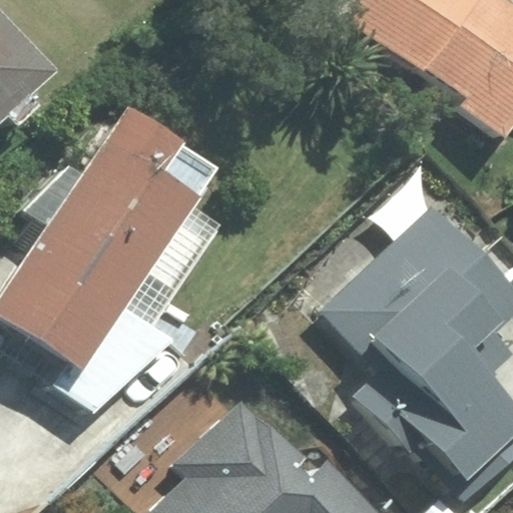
[(512,116),(512,6),(503,0),(358,0),(374,11),(364,25),(467,97),(462,104),(502,132),(512,116)]
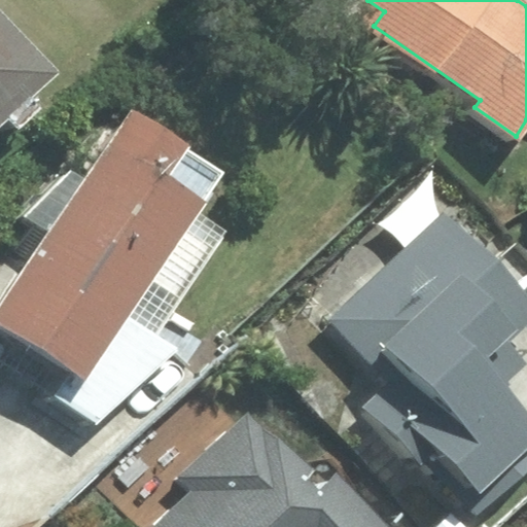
[(0,127),(9,119),(20,130),(42,108),(32,97),(57,73),(0,12),(0,127)]
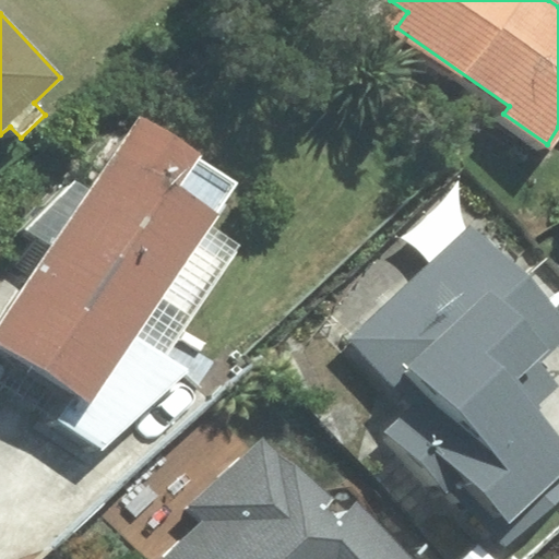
[(139,336),(240,182),(139,116),(0,324),(0,341),(79,393),(60,421),(104,451),(190,370),(139,336)]
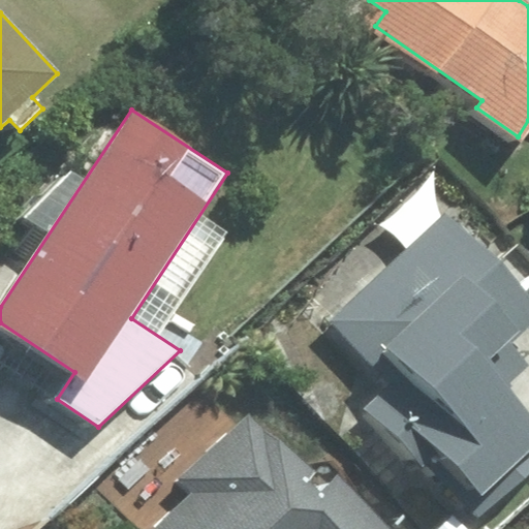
[(528,298),(444,213),(335,321),(397,384),(373,408),(480,517),(528,469),(528,414),(501,386),(527,361),(510,344),(528,325),(528,298)]
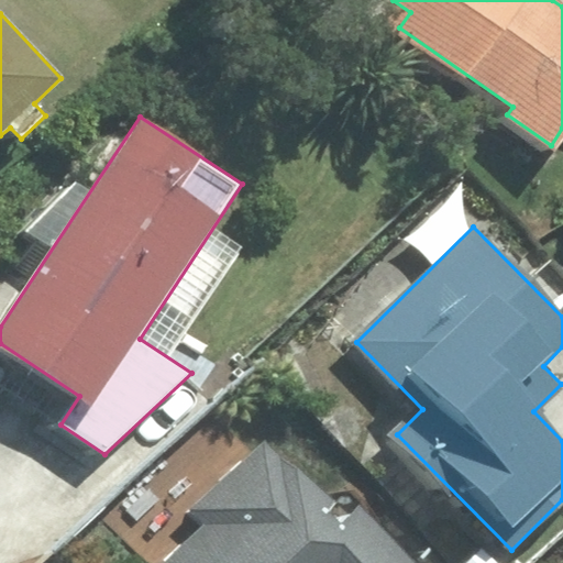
[(352,519),(266,435),(192,510),(207,525),(169,562),(411,562),(360,511),(352,519)]
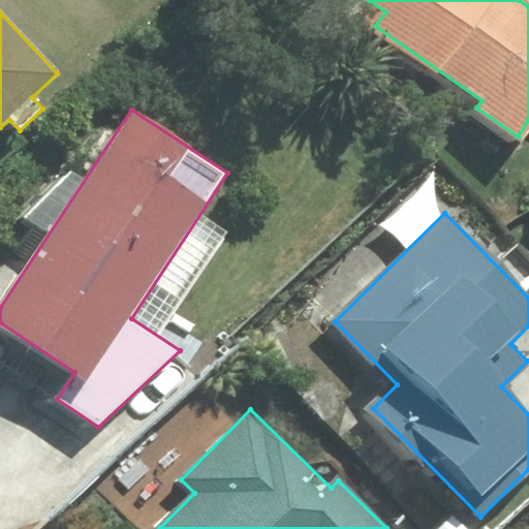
All buildings are outlined.
